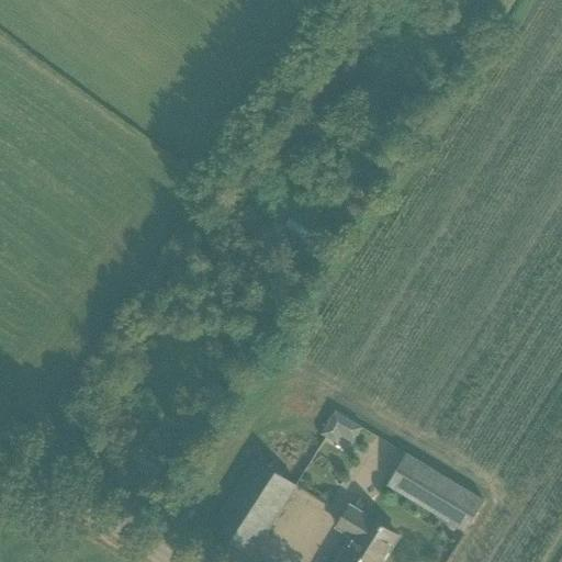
[(366,417),(346,436),(362,453),(382,435),(366,417)]
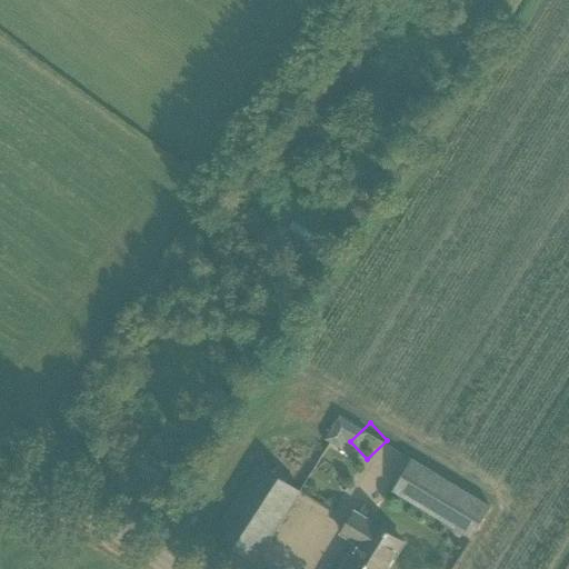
[(471,539),(491,507),(411,459),(392,491),(471,539)]
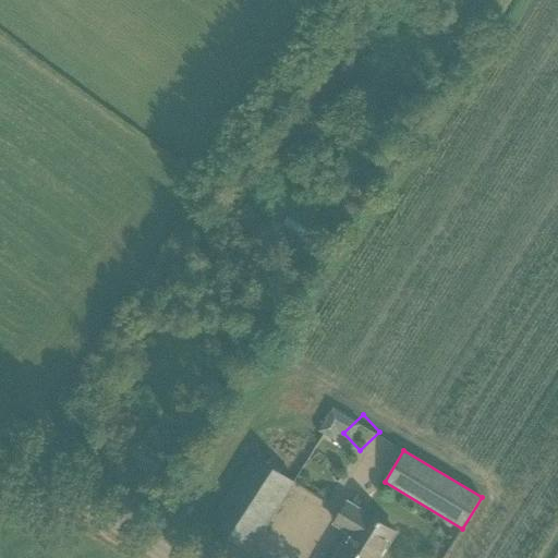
[(249,553),(261,534),(295,483),(253,455),(207,524),(249,553)]
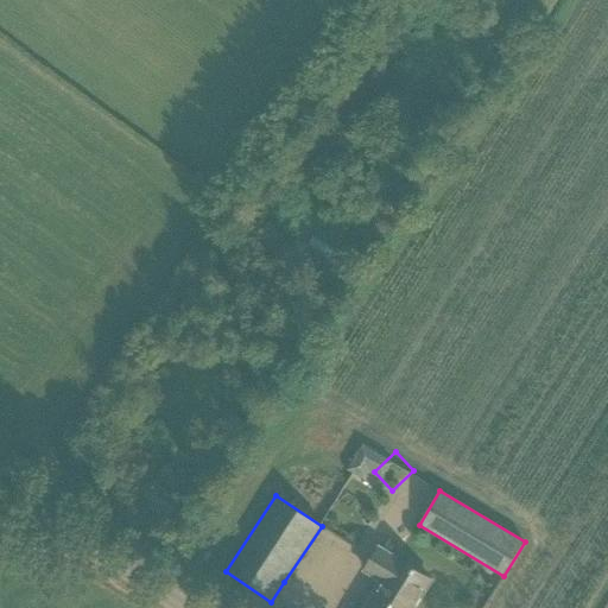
[(412,607),(430,578),(392,555),(398,545),(391,540),(385,551),(379,548),(378,550),(365,570),(381,581),(363,607),(412,607)]
